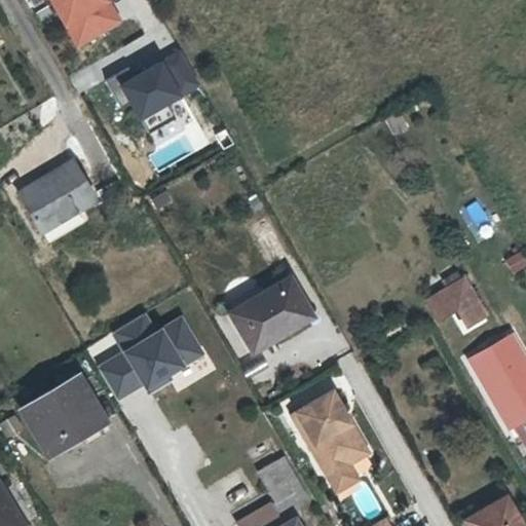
[(113,0),(50,0),(79,48),(126,23),(113,0)]
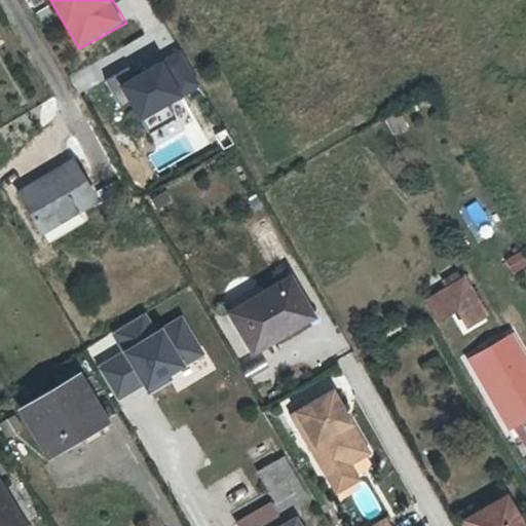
[(183,46),(122,80),(151,133),(178,118),(170,104),(204,84),(183,46)]
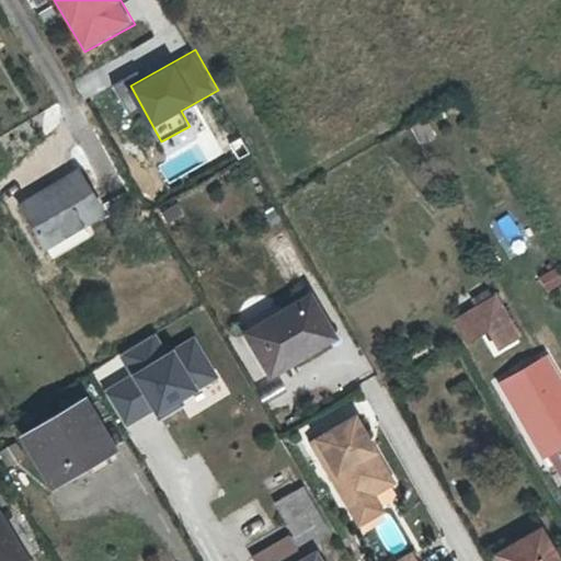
[(82,165),(19,203),(47,250),(111,213),(82,165)]
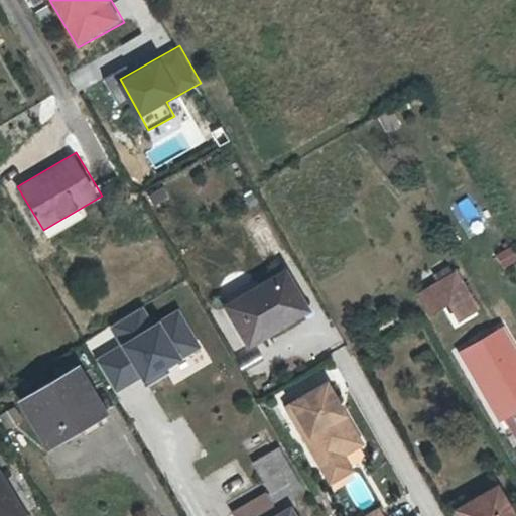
[(304,309),(285,275),(225,308),(247,348),(279,329),(276,325),(304,309)]
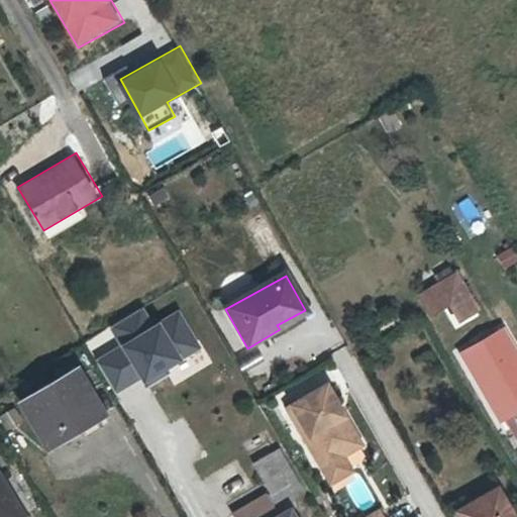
[(420,296),(431,313),(448,304),(458,320),(477,310),(456,276),(420,296)]
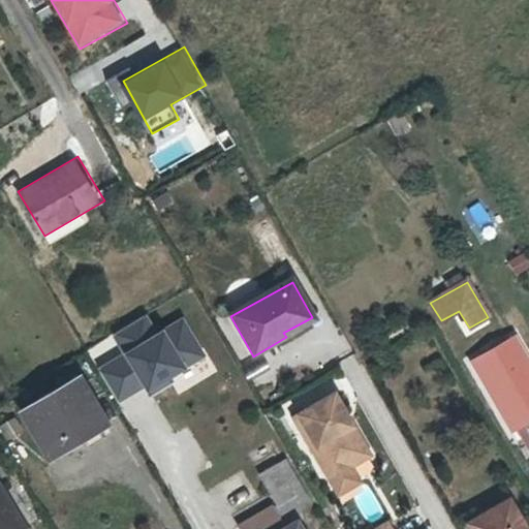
[(121,352),(98,365),(120,402),(147,386),(149,392),(210,355),(186,315),(160,331),(149,312),(111,335),(121,352)]
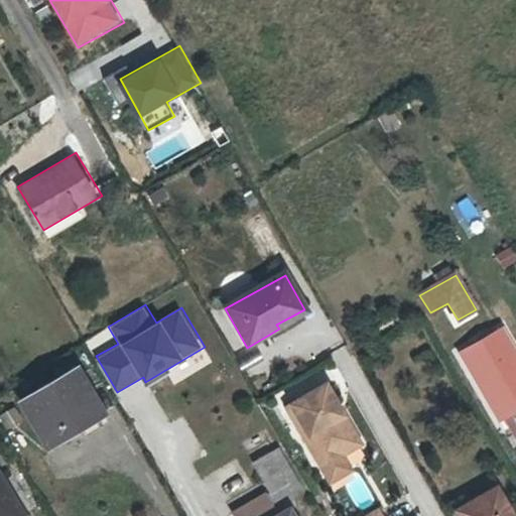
[(515,369),(494,332),(453,356),(492,423),(497,420),(506,435),(515,429),(515,384),(509,372),(515,369)]
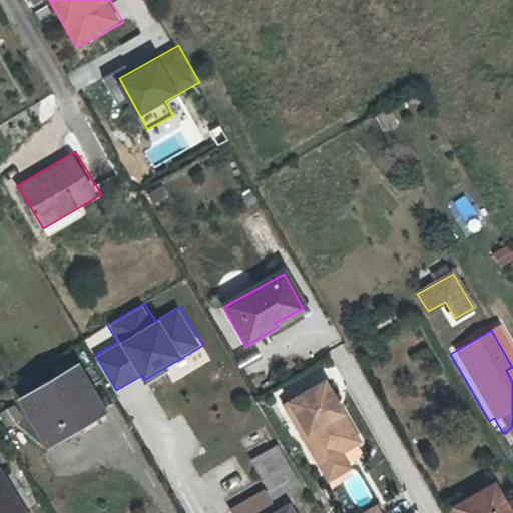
[(108,409),(81,362),(19,398),(47,445),(108,409)]
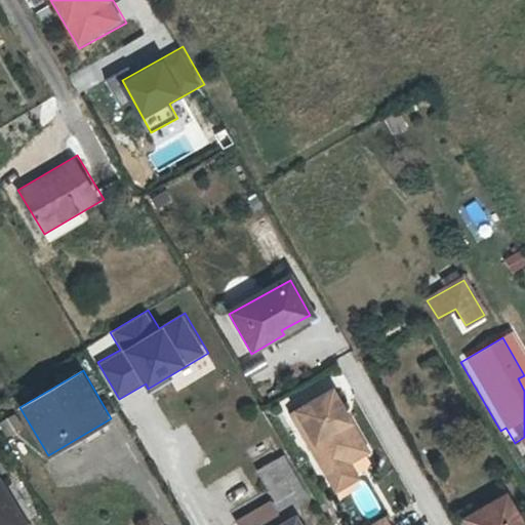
[(338,409),(325,387),(285,411),(295,427),(299,423),(309,439),(305,442),(319,466),(330,482),(351,470),(344,458),(339,452),(359,441),(344,417),(339,420),(334,411),(338,409)]
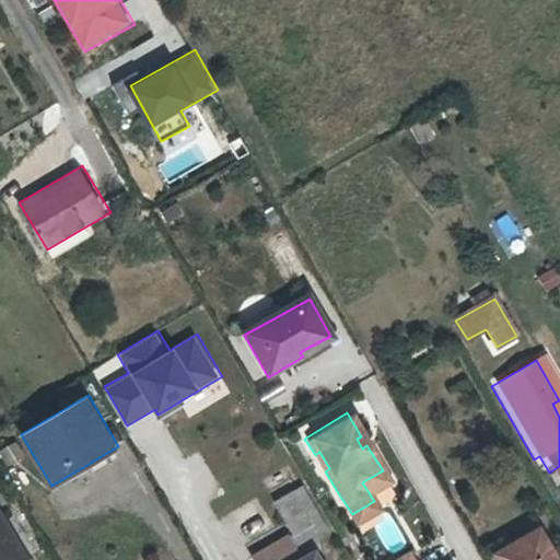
[(366,445),(361,436),(357,439),(362,448),(366,445)]
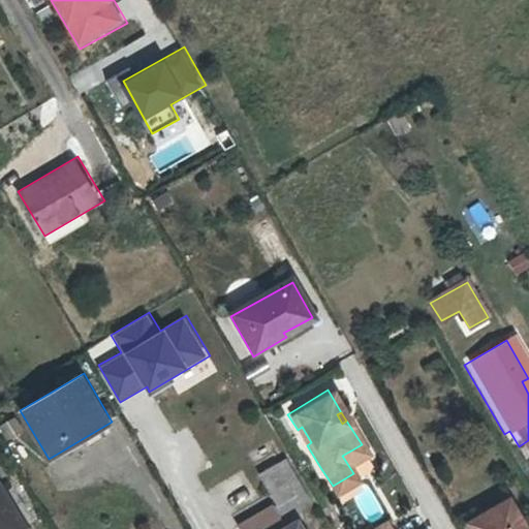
[(302,427),(298,430),(307,445),(311,442),(302,427)]
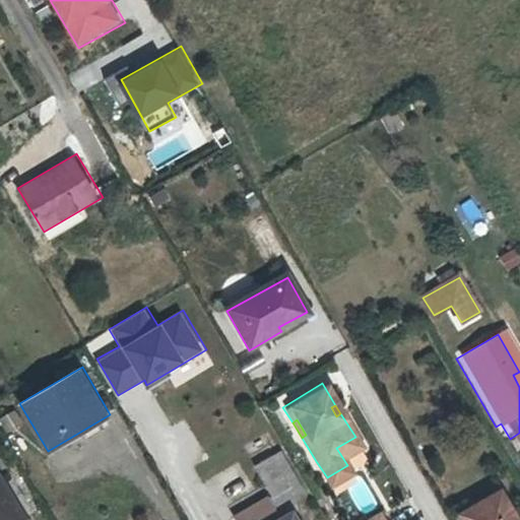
[(355,437),(336,448),(340,454),(359,443),(355,437)]
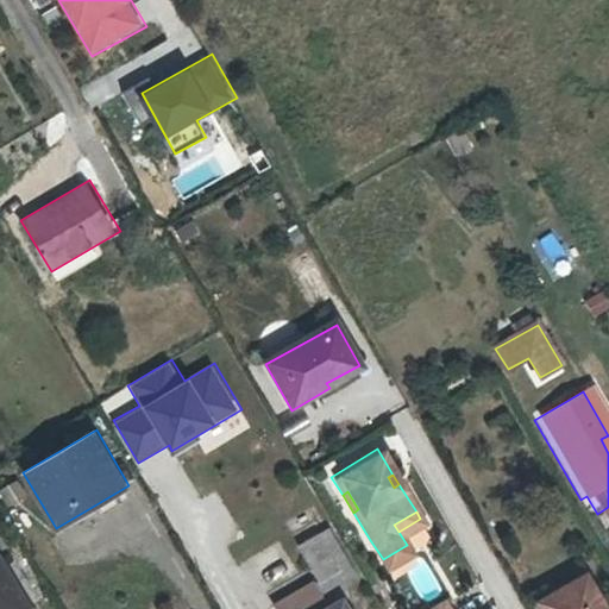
[(275,607),(276,608),(330,608),(343,602),(351,596),(344,583),(356,576),(346,559),(337,564),(319,534),(299,546),(319,581),(275,607)]
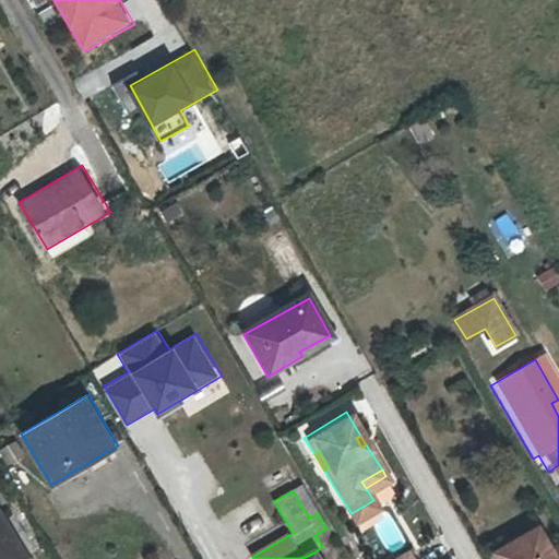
[(558,527),(558,497),(545,503),(558,527)]
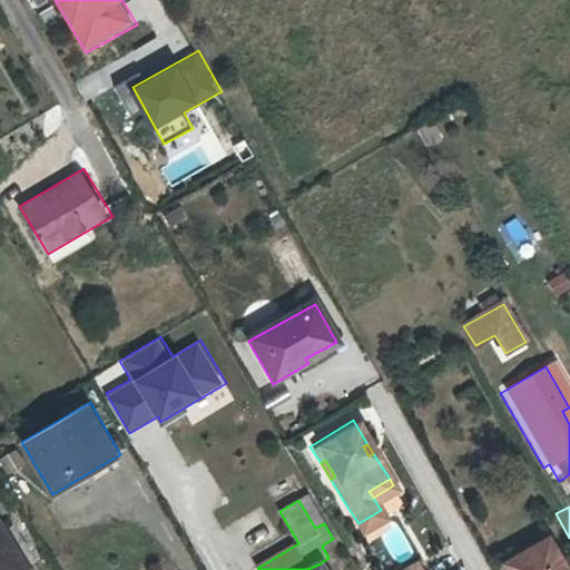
[(381,510),(359,523),(361,528),(383,514),(381,510)]
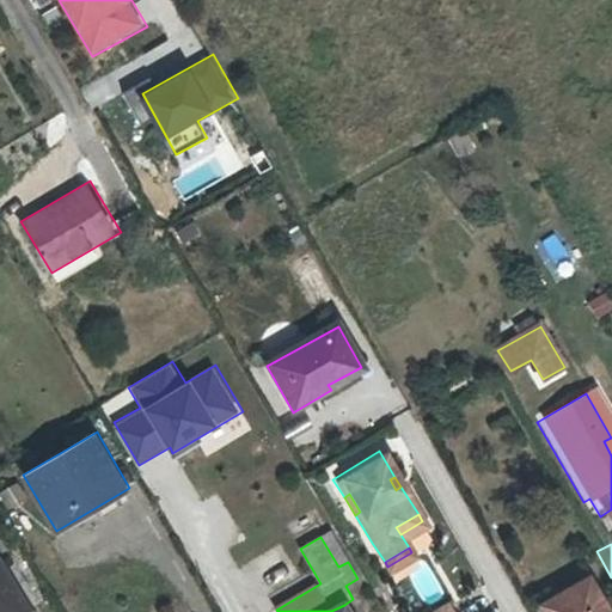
[(0,611),(26,611),(0,564),(0,611)]
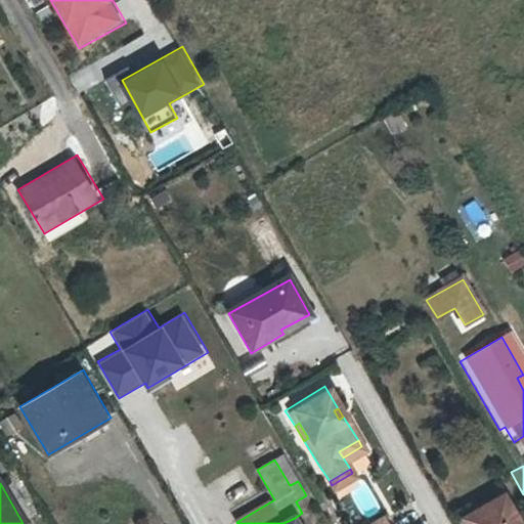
[(522,523),(506,495),(465,519),(468,523),(522,523)]
